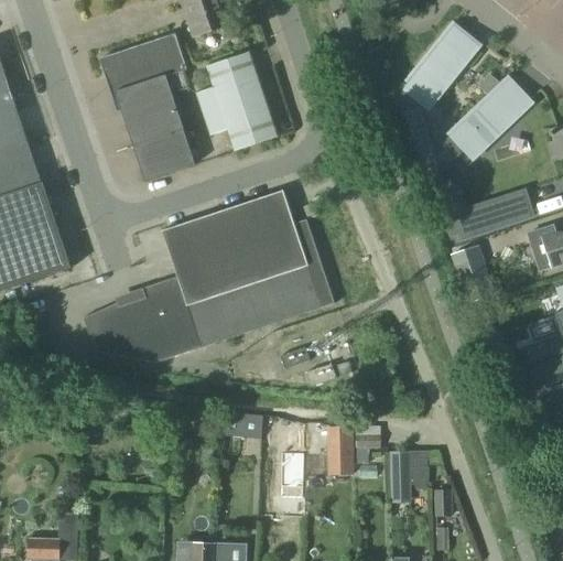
[(229,23),(220,0),(183,0),(184,4),(190,2),(199,33),(229,23)]
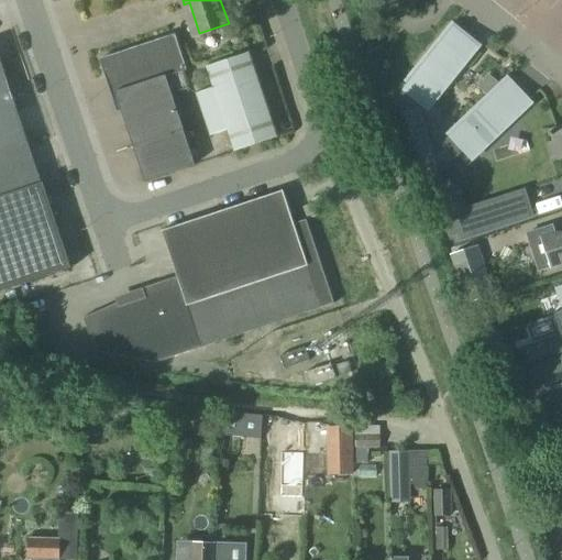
[(404,94),(427,166),(436,163),(462,138),(455,130),(439,144),(422,98),(425,96),(430,101),(477,46),(456,29),(404,94)]
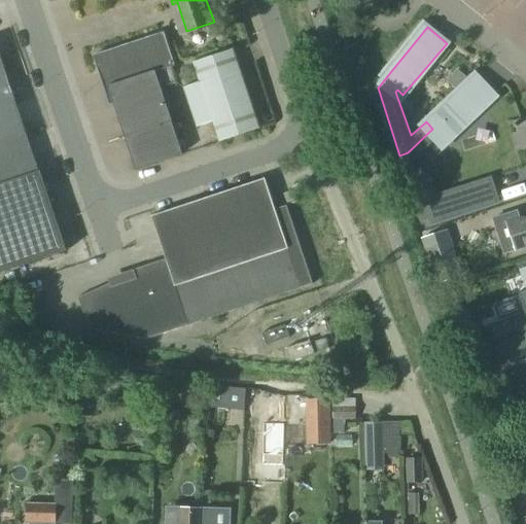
[(182,152),(161,86),(178,81),(173,65),(175,64),(164,30),(93,54),(109,103),(113,102),(135,168),(182,152)]
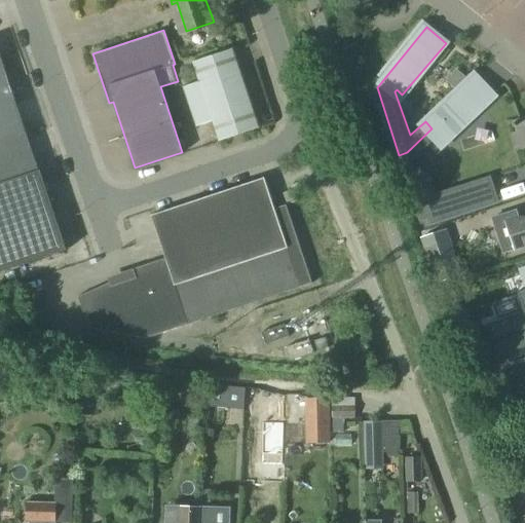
[(219,140),(258,126),(232,47),(193,61),(219,140)]
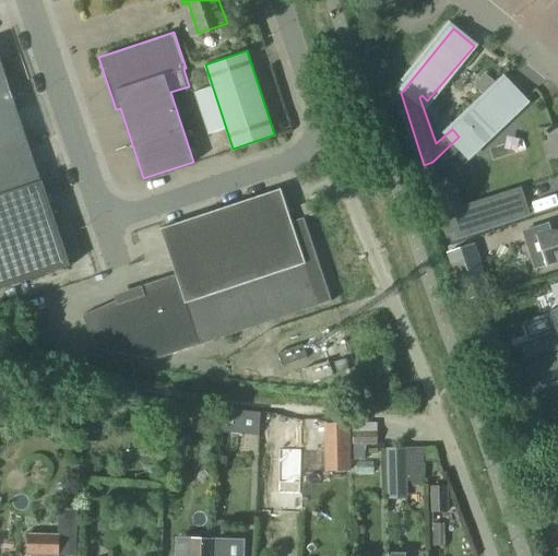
[(0,286),(71,263),(43,179),(40,179),(0,56),(0,286)]
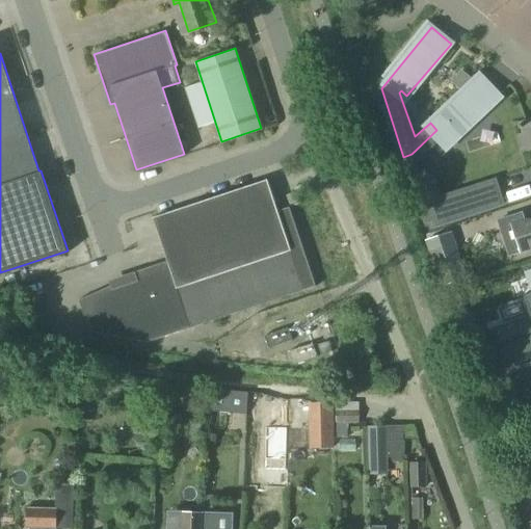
[(473,76),(461,68),(452,79),(461,86),(472,77),(473,76)]
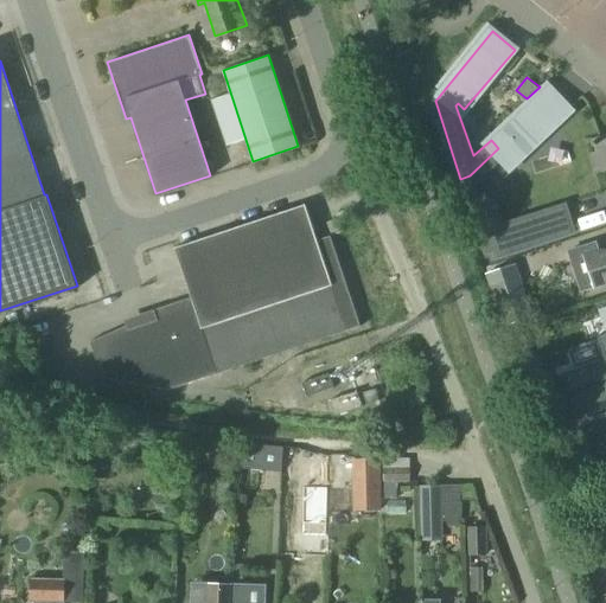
[(491,140),(498,148),(470,175),(460,179),(485,254),(492,252),(495,258),(576,232),(566,200),(503,220),(492,188),(484,192),(479,177),(503,153),(510,161),(567,107),(548,87),(491,140)]
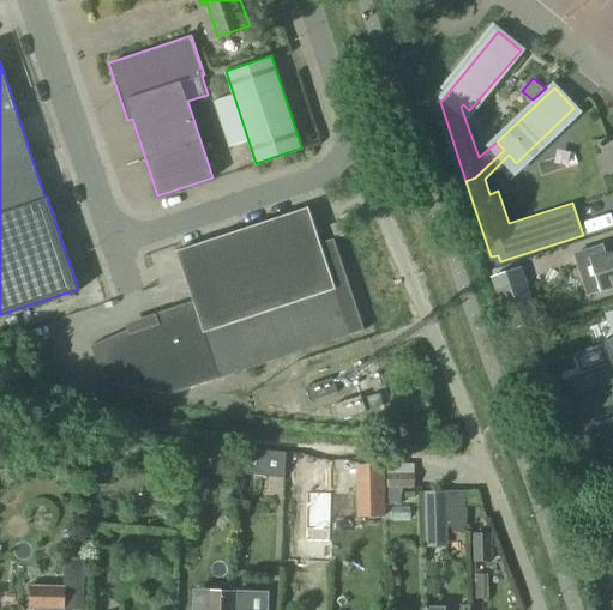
[(610,173),(612,171),(612,133),(598,139),(602,152),(596,153),(602,170),(608,168),(610,173)]
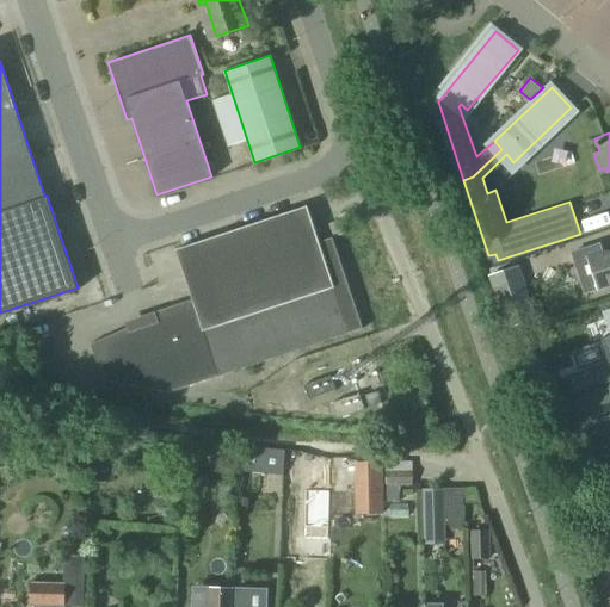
[(319,241),(307,205),(176,248),(192,298),(155,310),(156,313),(91,342),(104,379),(170,391),(363,327),(333,236),(319,241)]
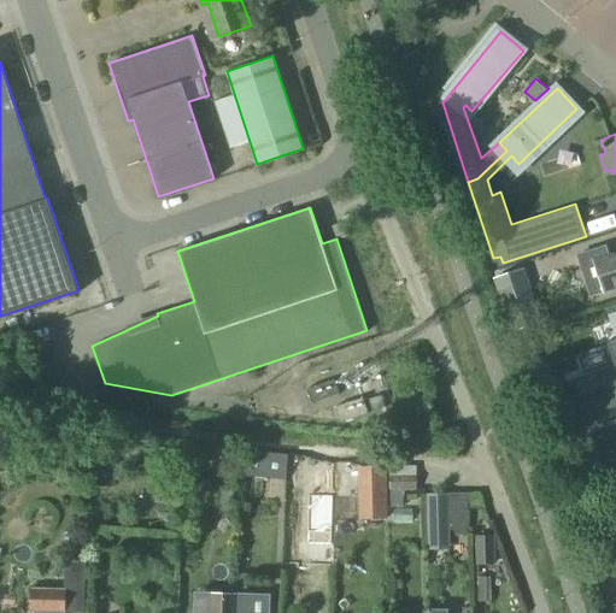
[(581,265),(591,295),(615,286),(615,251),(593,259),(594,260),(581,265)]
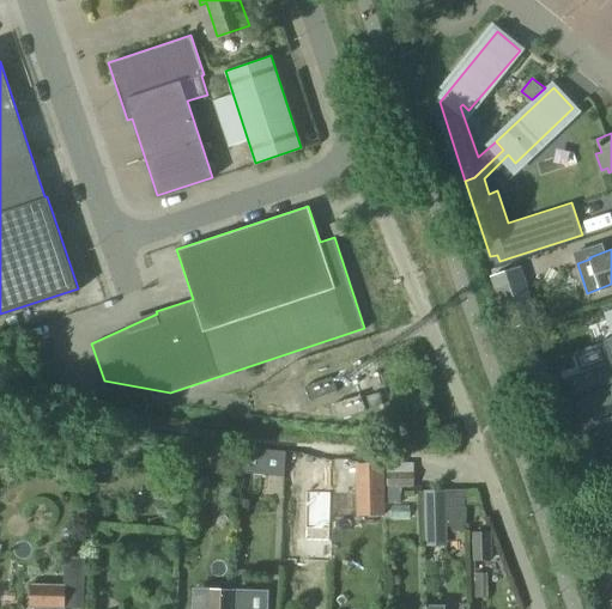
[(528,290),(501,299),(510,327),(538,317),(528,290)]
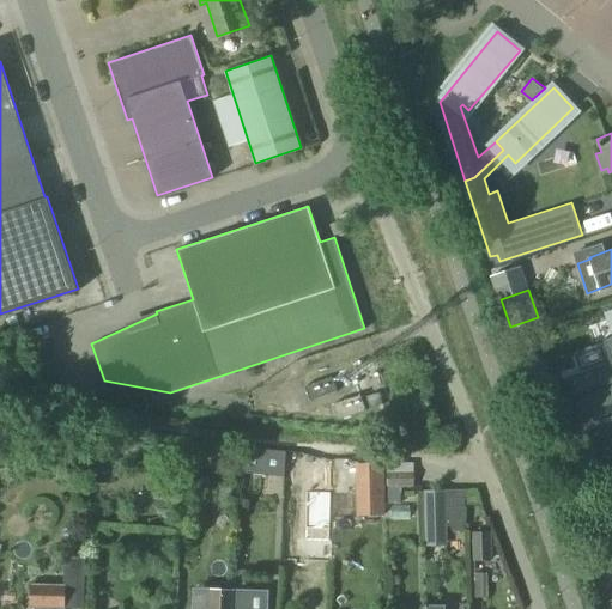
[(611,312),(611,332),(604,335),(611,358),(571,371),(576,387),(611,373),(611,312)]
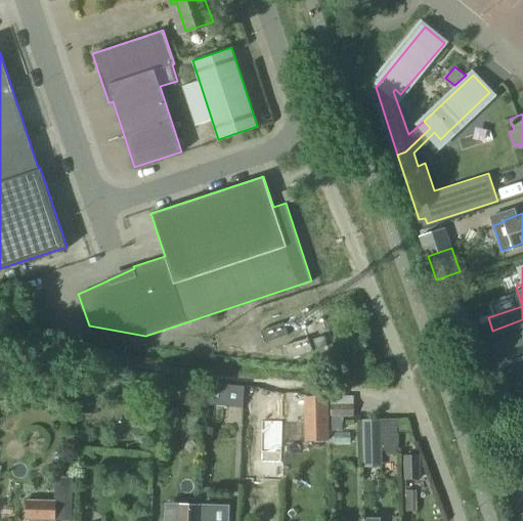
[(265,342),(288,334),(284,321),(261,329),(265,342)]
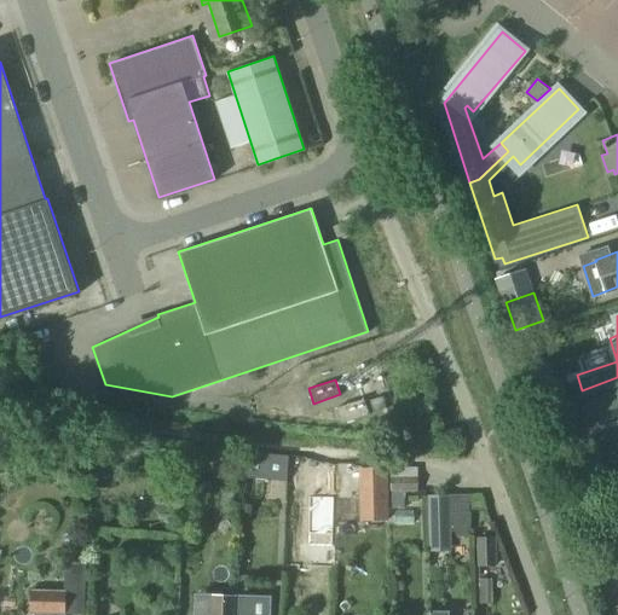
[(553,382),(536,388),(542,404),(558,398),(553,382)]
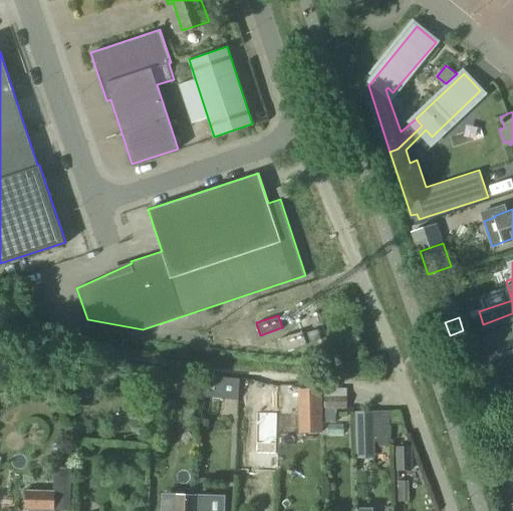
[(512,317),(484,327),(488,340),(512,332),(512,317)]
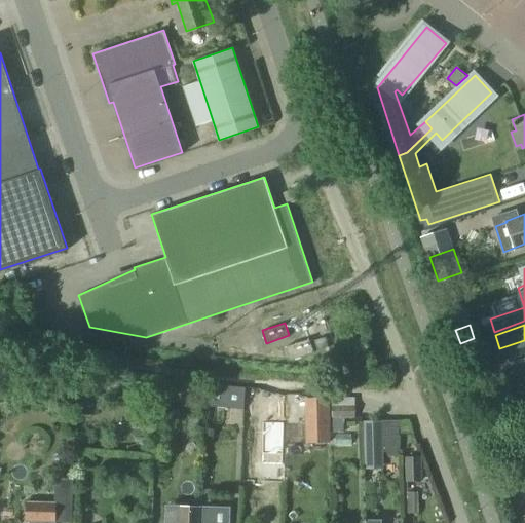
[(317,349),(328,346),(325,336),(314,339),(317,349)]
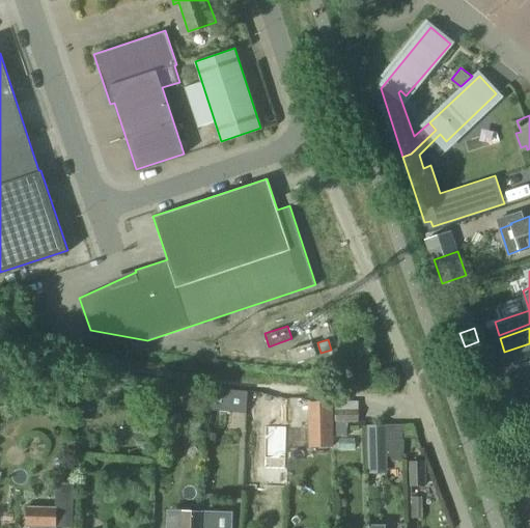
[(294,362),(316,355),(312,341),(288,349),(294,362)]
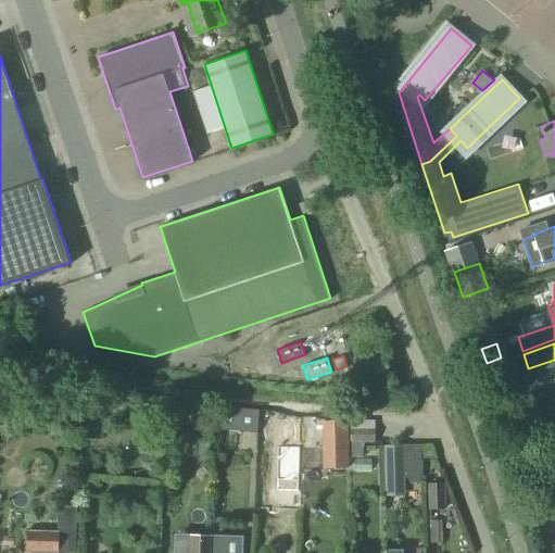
[(257,431),(259,407),(222,404),(219,428),(257,431)]
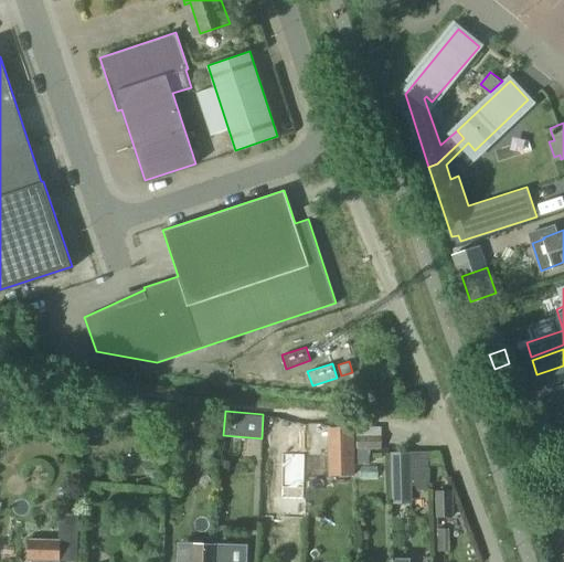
[(328,456),(353,456),(352,425),(328,426),(328,456)]
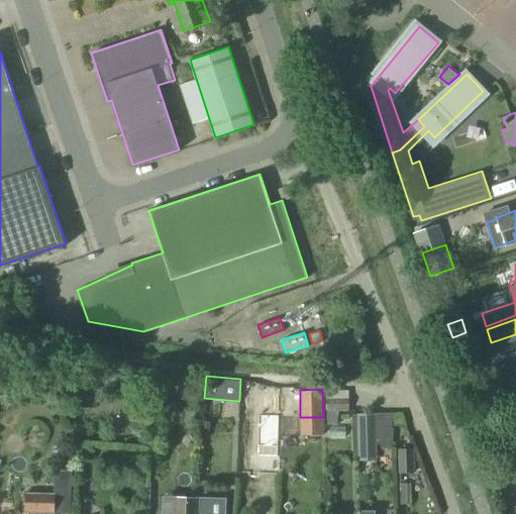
[(97,390),(88,390),(88,400),(97,400),(97,390)]
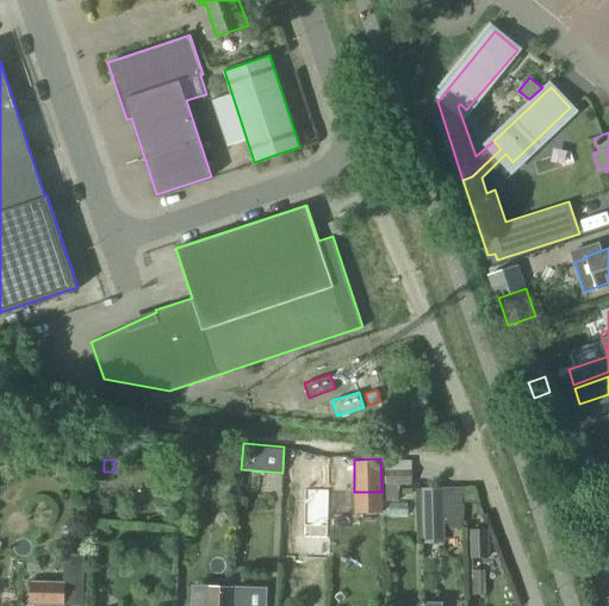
[(304,491),(305,476),(299,476),(300,462),(284,461),(284,478),(290,478),(289,491),(304,491)]
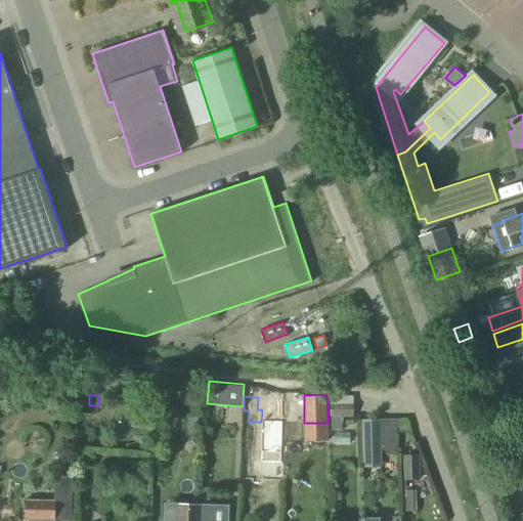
[(354,415),(354,402),(346,402),(346,398),(331,398),(331,415),(332,415),(332,429),(343,429),(342,415),(354,415)]
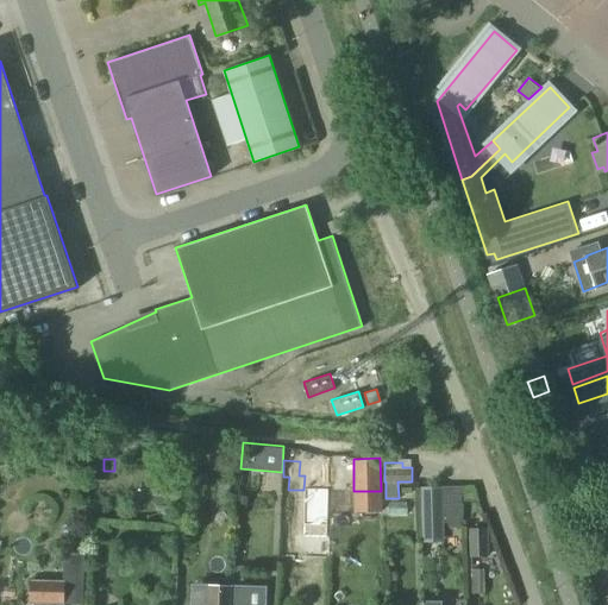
[(71,477),(83,477),(83,466),(71,466),(71,477)]
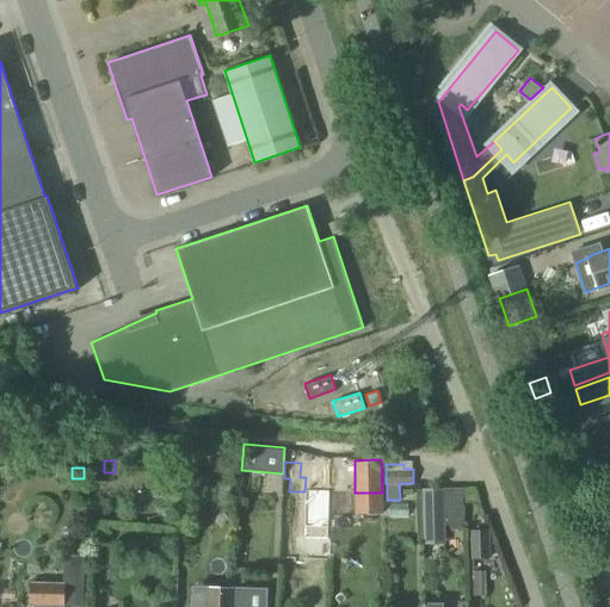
[(464,526),(463,487),(423,487),(424,543),(447,543),(445,521),(453,526),(464,526)]
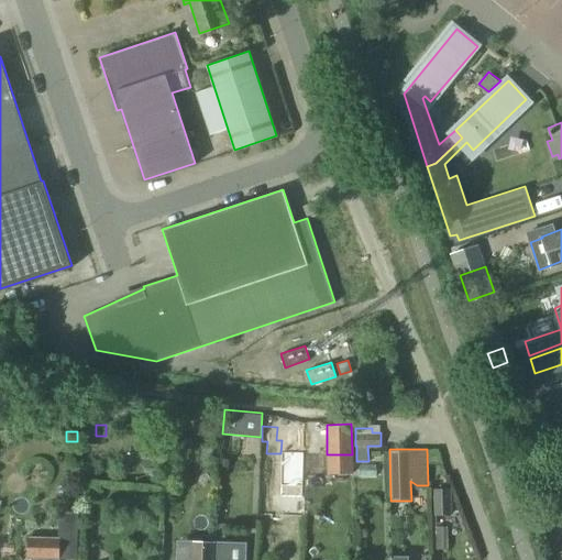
[(434,515),(452,514),(452,487),(433,487),(434,515)]
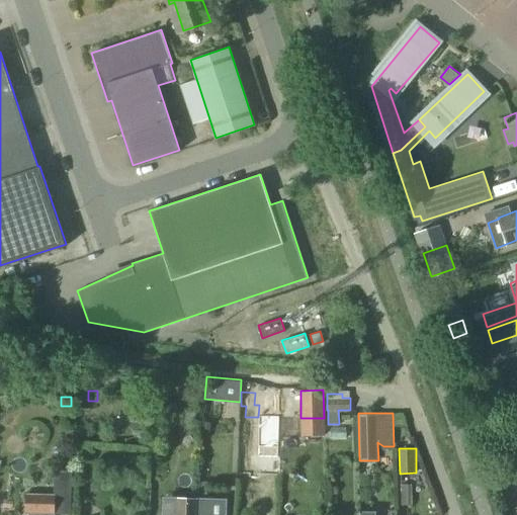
[(71,513),(72,470),(55,469),(54,493),(25,492),(25,513),(29,513),(28,514),(48,514),(49,514),(55,514),(55,513),(71,513)]
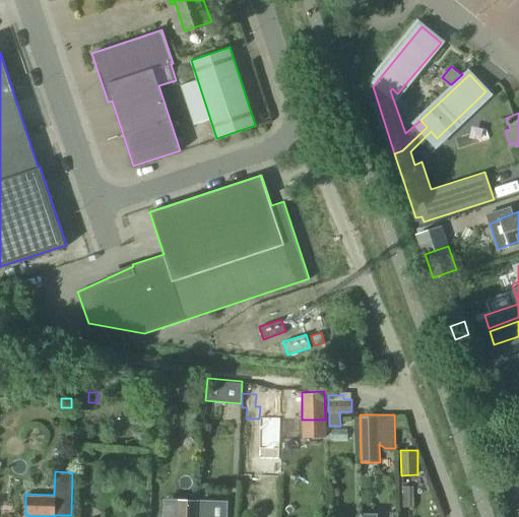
[(199,500),(208,501),(209,483),(200,483),(199,499),(199,500)]
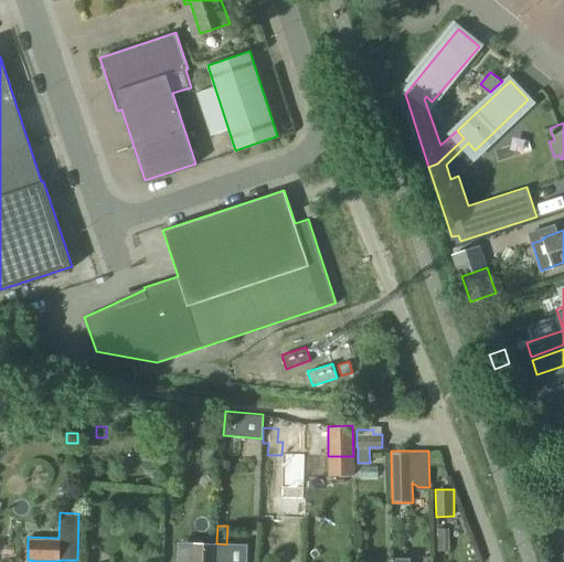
[(215,561),(216,543),(216,542),(181,541),(180,561),(215,561)]
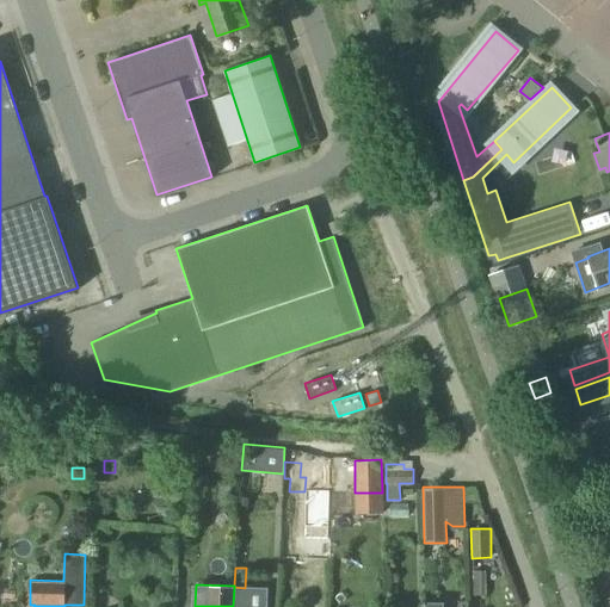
[(266,606),(267,589),(245,588),(234,587),(233,606),(266,606)]
